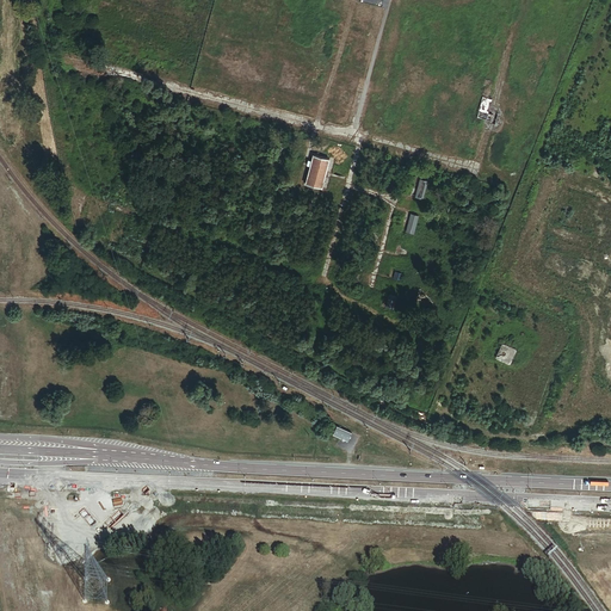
[(488,102),(491,100),(482,98),(476,117),(491,122),(493,116),(488,113),(488,111),(487,111),(488,102)]
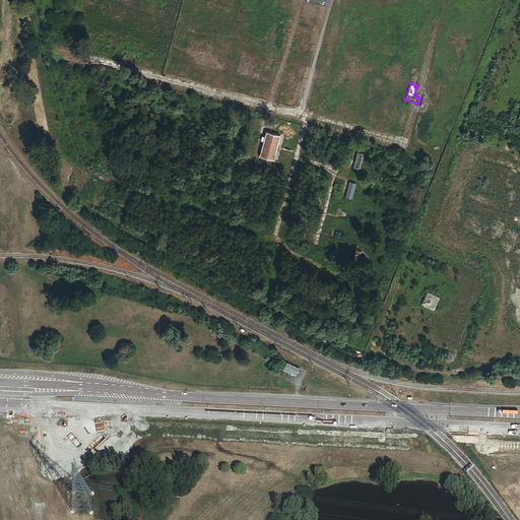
[(272,160),(279,136),(266,132),(260,156),(272,160)]
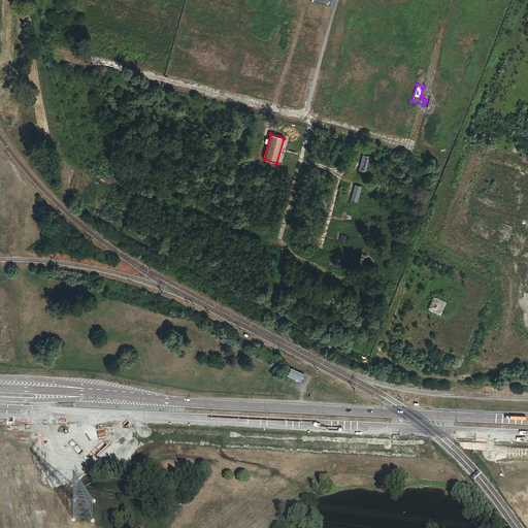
[(364,171),(368,157),(362,155),(359,170),(364,171)]
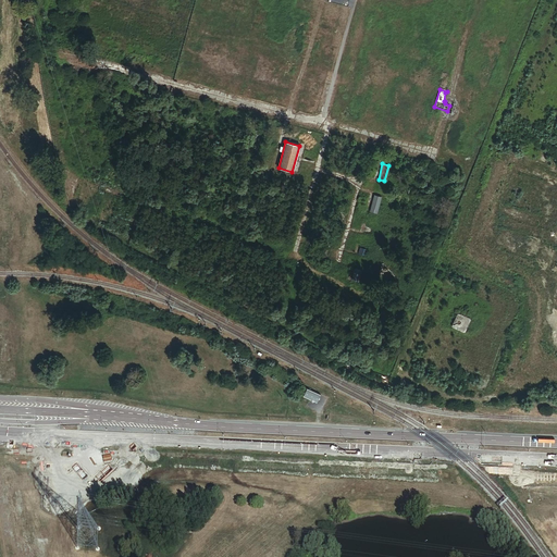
[(376,213),(380,197),(374,195),(370,211),(376,213)]
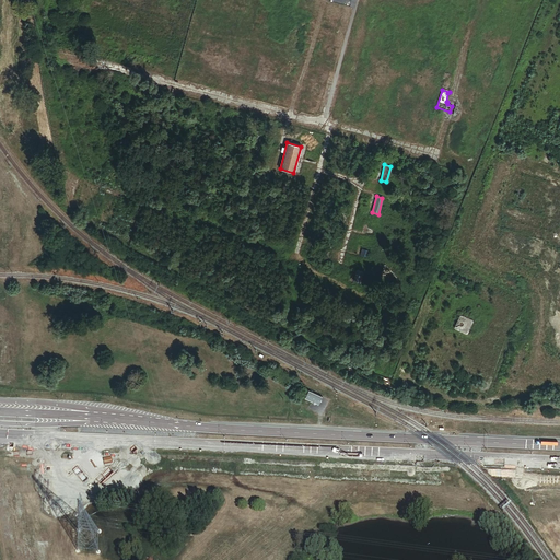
[(360,282),(363,272),(357,270),(353,281),(360,282)]
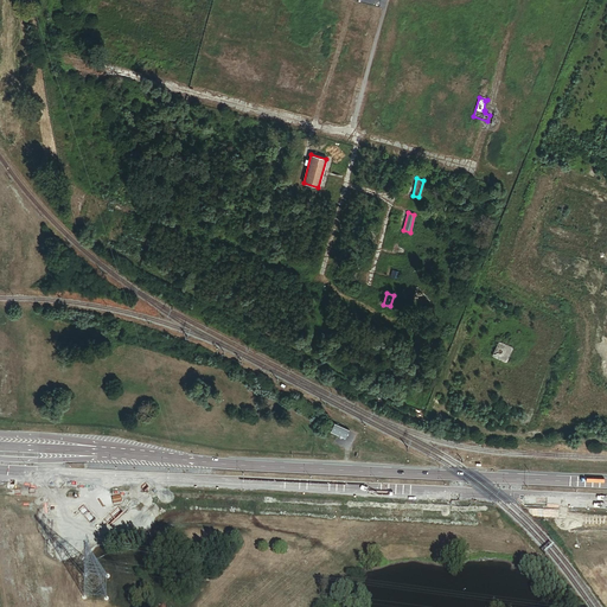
[(512,347),(511,345),(500,340),(498,340),(491,355),(492,356),(493,356),(504,360),(506,362),(512,347)]
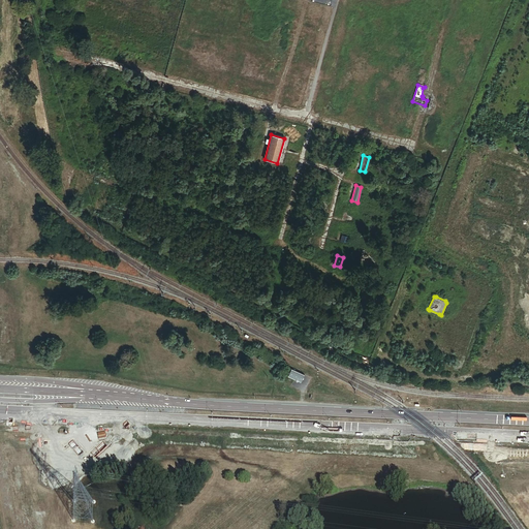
[(305,375),(292,370),(289,376),(302,382),(305,375)]
